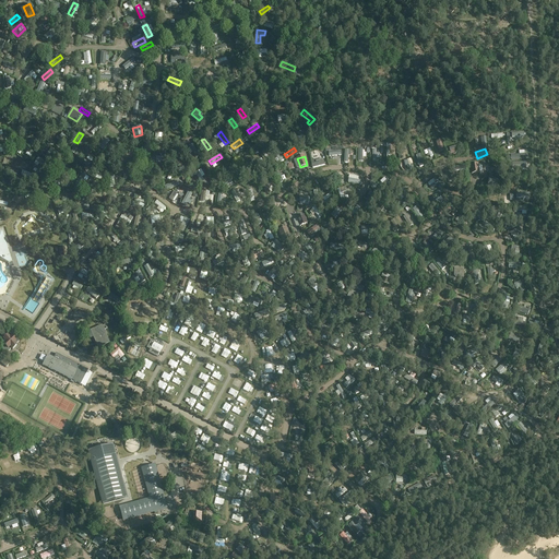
[(244,166),(250,178),(253,176),(248,164),(244,166)]
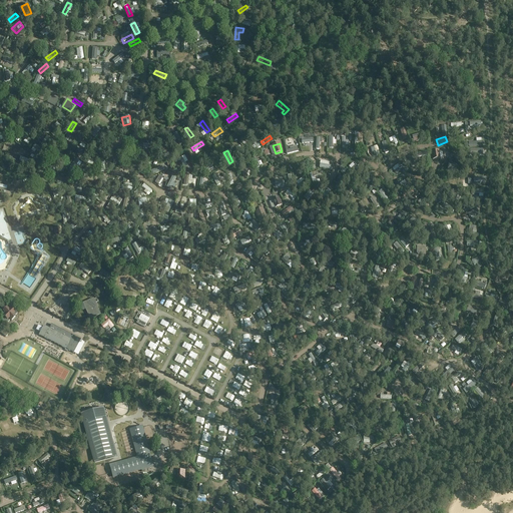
[(433,159),(440,158),(439,150),(432,151),(433,159)]
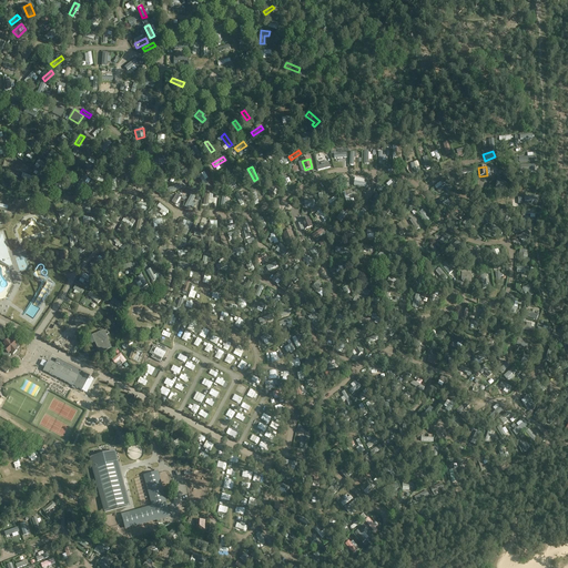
[(63,170),(62,174),(61,174),(59,181),(67,183),(69,176),(70,172),(63,170)]
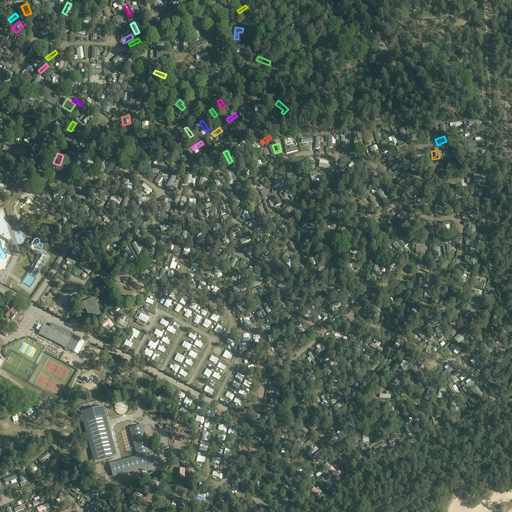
[(70,164),(76,166),(77,163),(78,163),(79,160),(74,157),(70,164)]
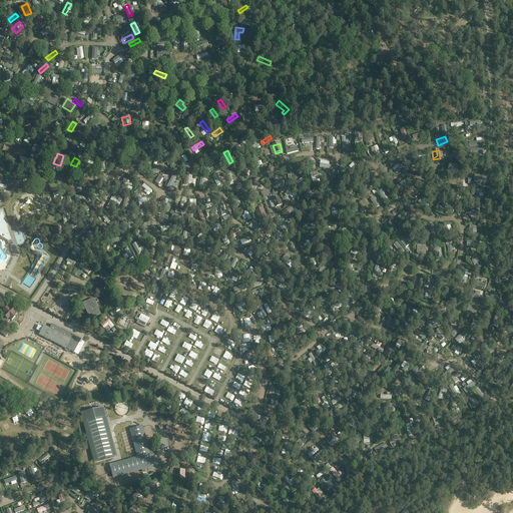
[(303,170),(313,164),(310,159),(302,164),(303,166),(301,168),(303,170)]
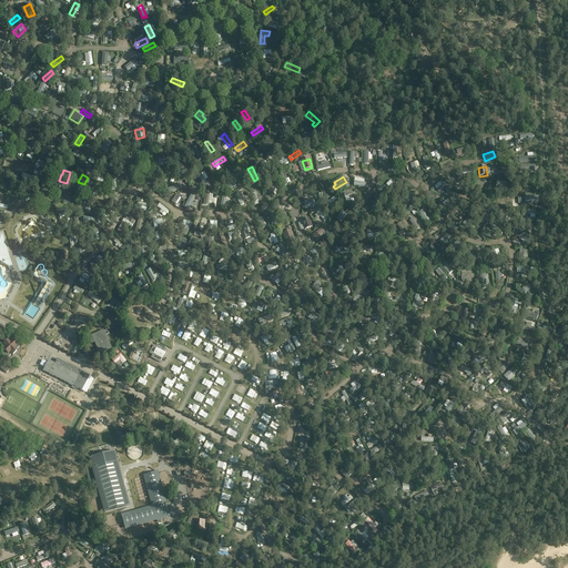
[(227,180),(234,188),(236,185),(230,178),(227,180)]
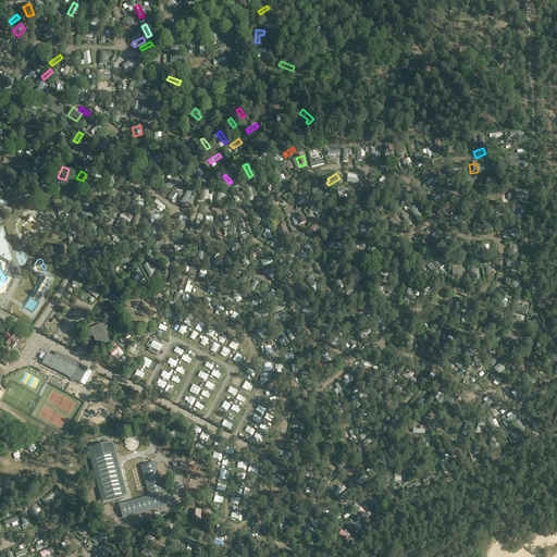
[(381,190),(390,183),(386,178),(376,187),(381,190)]
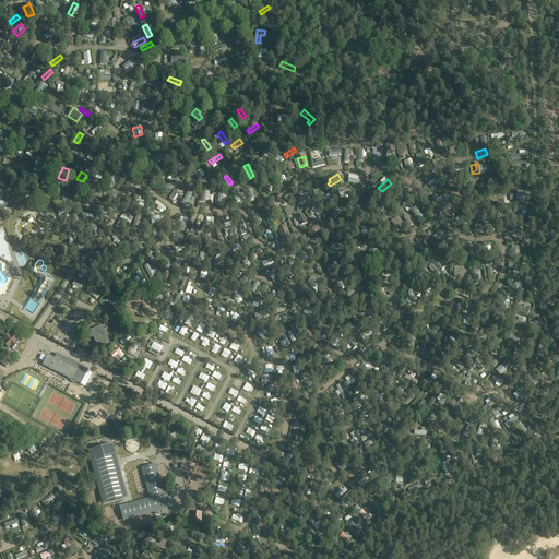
[(264,191),(268,193),(274,182),(271,180),(264,191)]
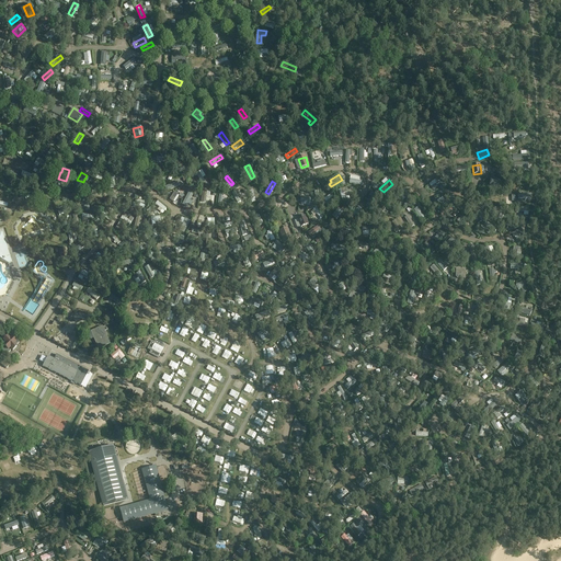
[(164,187),(167,192),(179,186),(178,182),(164,187)]
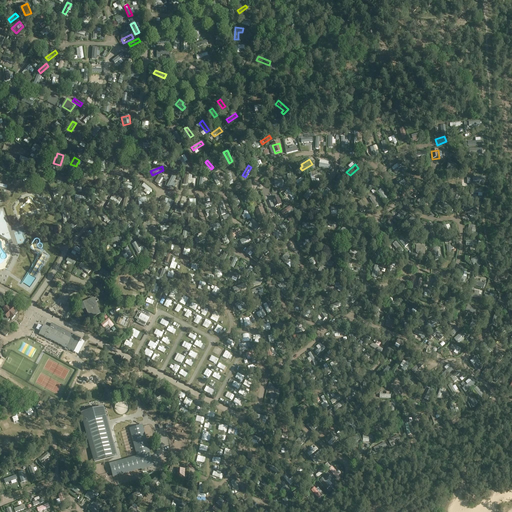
[(223,173),(220,172),(217,179),(219,180),(218,182),(222,184),(226,177),(223,175),(223,173)]
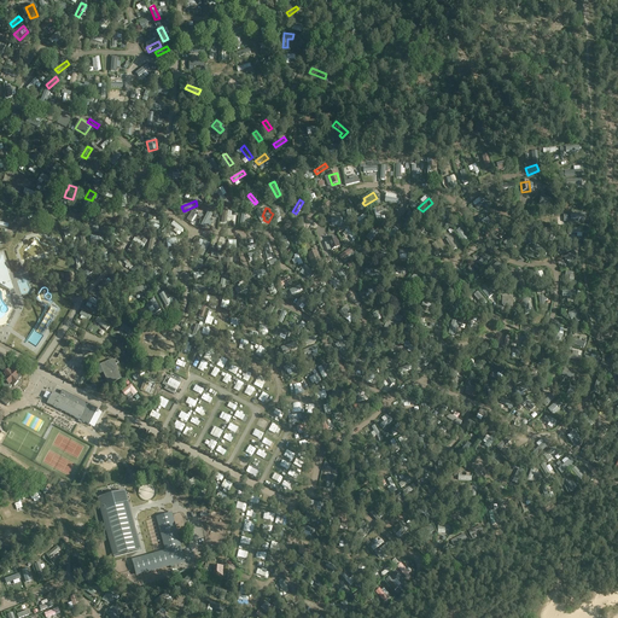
[(197,213),(192,210),(186,220),(191,222),(197,213)]
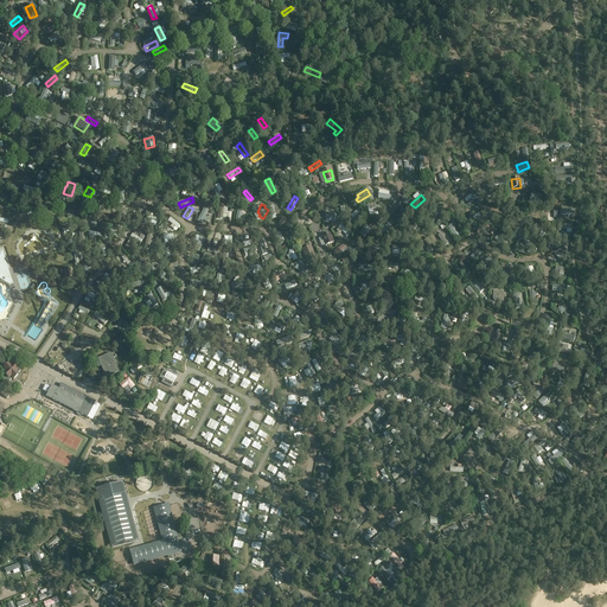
[(167,221),(178,229),(180,225),(171,218),(167,221)]
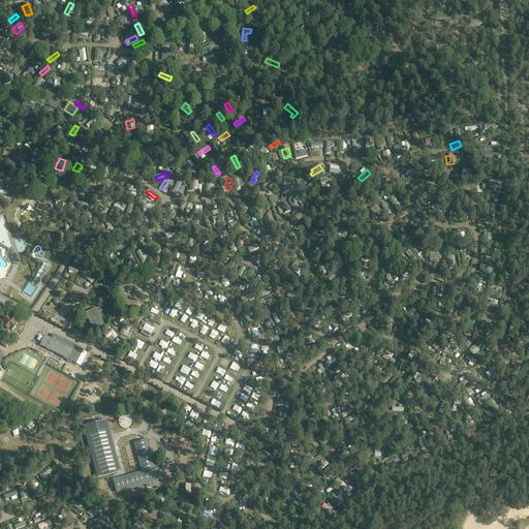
[(338,194),(331,203),(333,205),(340,196),(338,194)]
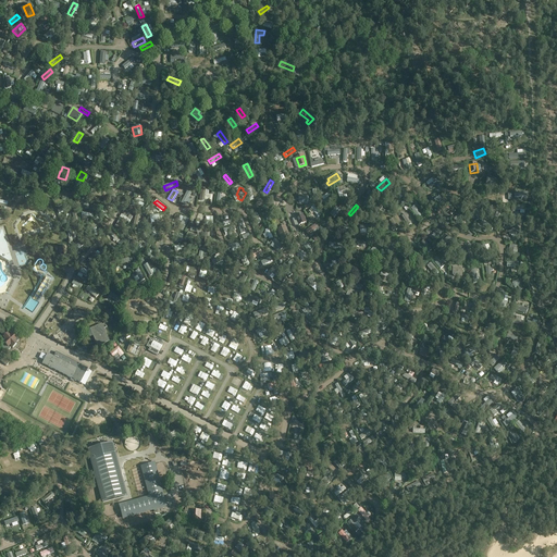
[(378,205),(371,214),(374,217),(381,207),(378,205)]
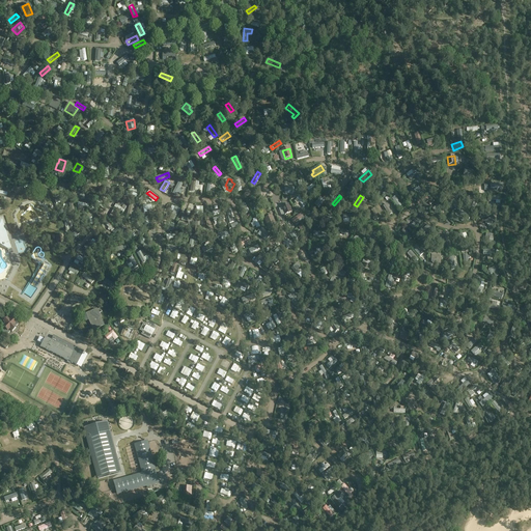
[(425,195),(417,202),(419,204),(424,201),(426,203),(429,200),(425,195)]
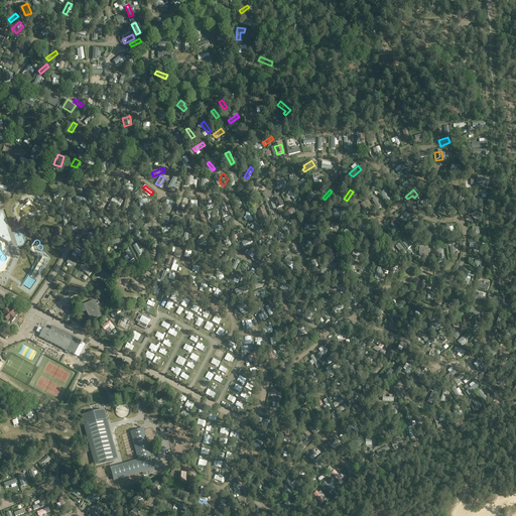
[(52,195),(54,199),(65,194),(62,190),(52,195)]
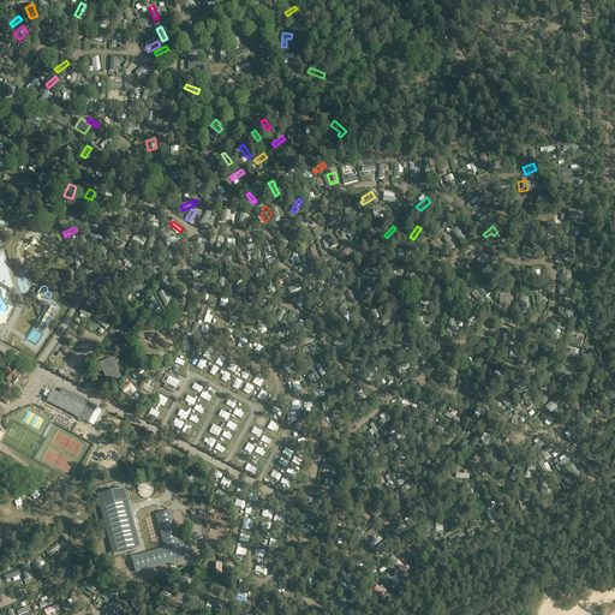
[(352,240),(356,238),(347,227),(344,230),(352,240)]
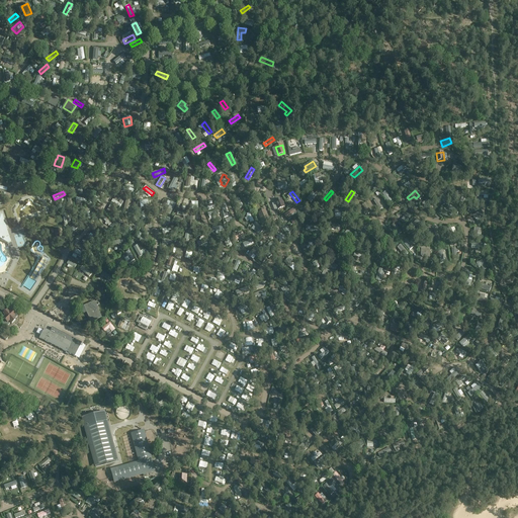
[(313,201),(317,196),(313,192),(310,194),(312,196),(309,200),(312,202),(313,201)]
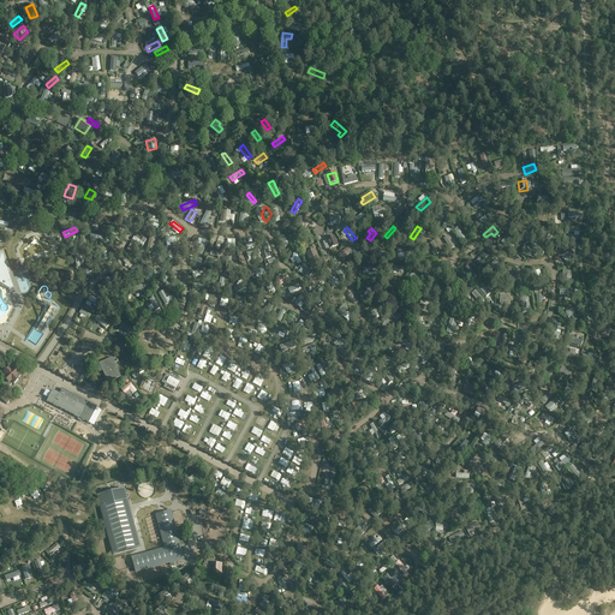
[(523,228),(519,232),(531,240),(533,236),(523,228)]
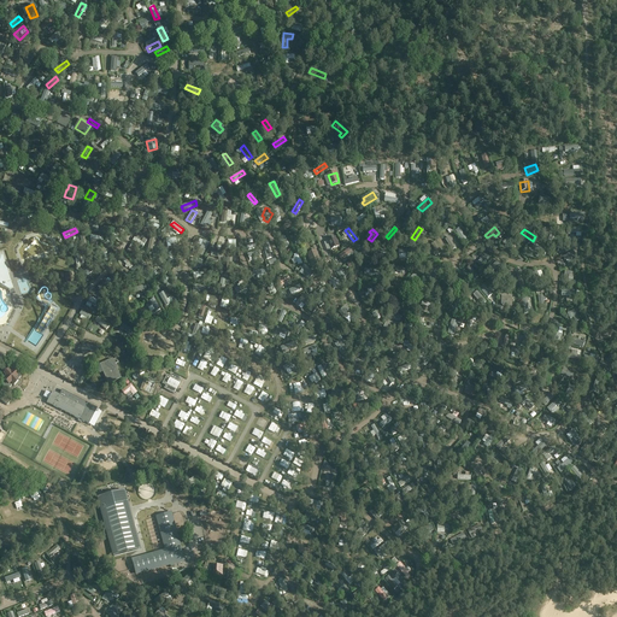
[(539,236),(547,241),(551,235),(545,233),(546,231),(542,229),(539,236)]
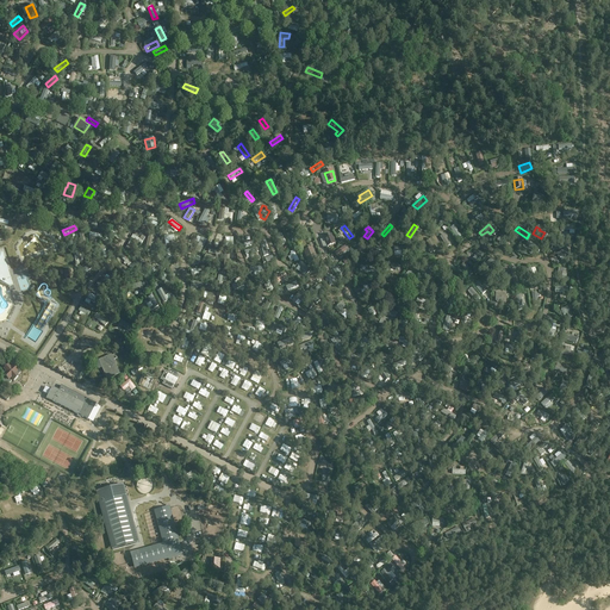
[(454,228),(450,230),(456,240),(460,237),(454,228)]
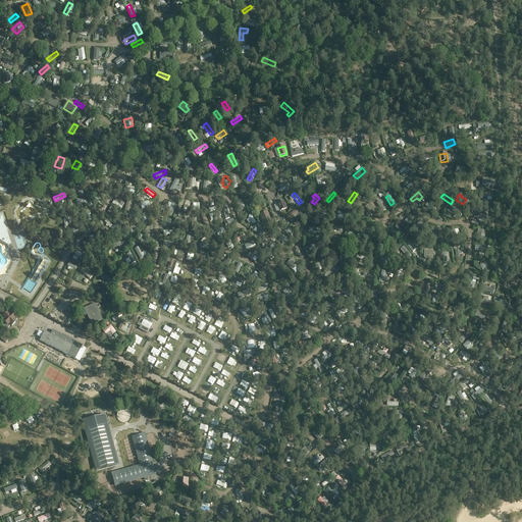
[(112,204),(120,209),(122,207),(113,201),(112,204)]
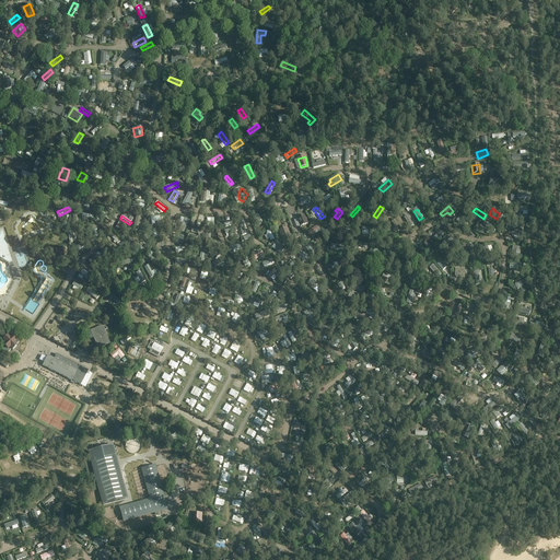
[(301,226),(307,224),(304,216),(298,219),(301,226)]
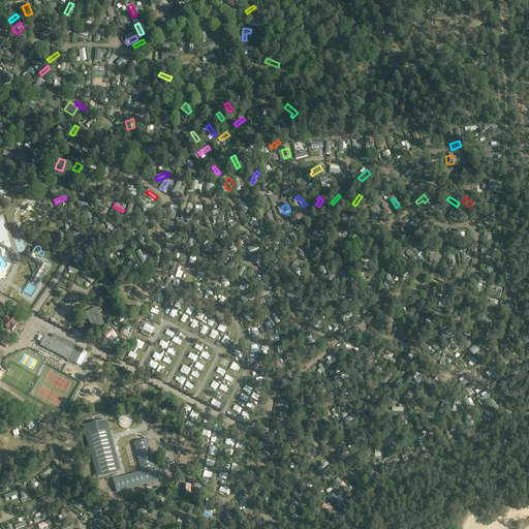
[(391,212),(384,204),(381,206),(387,214),(391,212)]
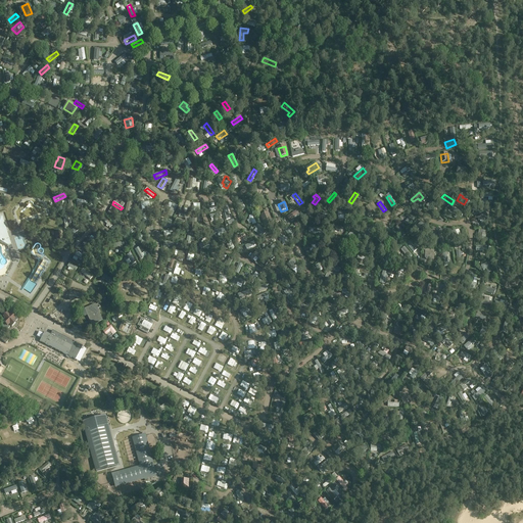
[(432,211),(436,210),(433,202),(425,204),(426,208),(431,207),(432,211)]
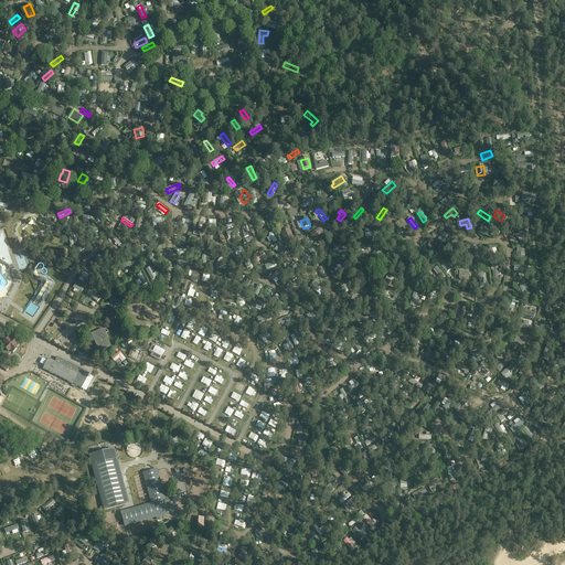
[(190,226),(183,220),(180,222),(187,228),(190,226)]
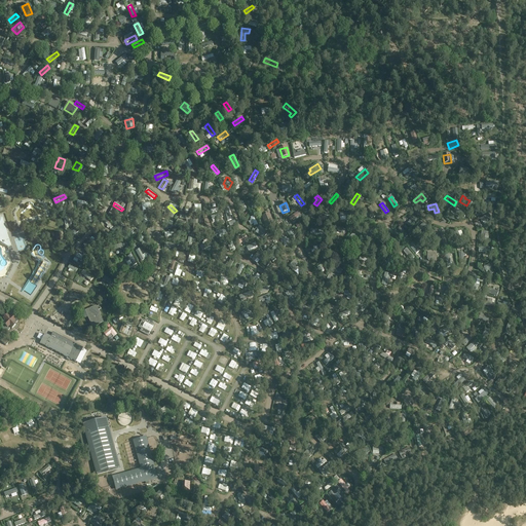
[(373,218),(377,216),(371,207),(367,209),(373,218)]
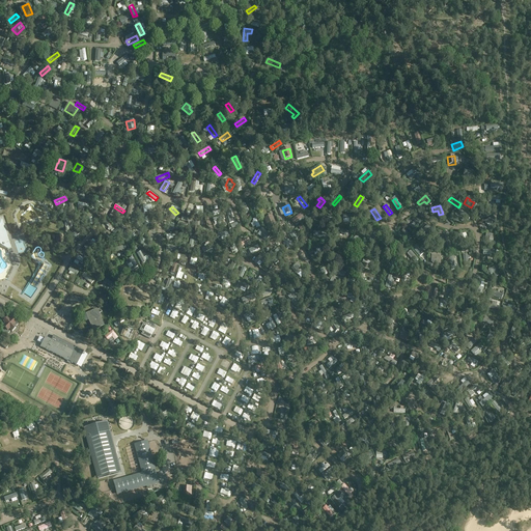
[(469,223),(471,220),(464,213),(462,216),(469,223)]
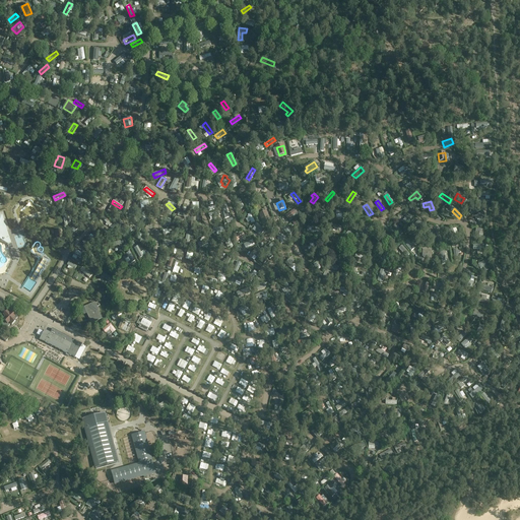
[(298,212),(296,209),(285,216),(287,219),(298,212)]
